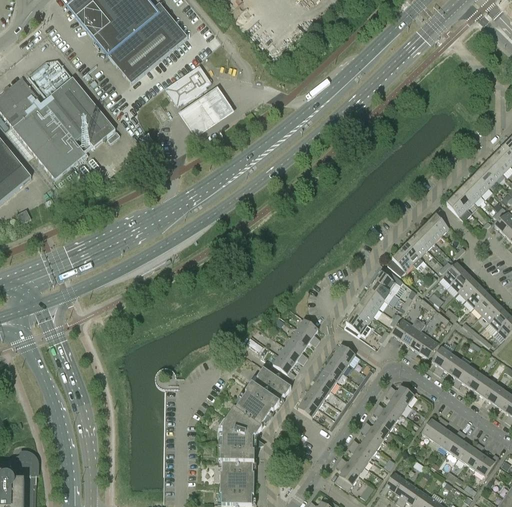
[(76,0),(73,3),(80,11),(76,15),(131,82),(188,35),(159,1),(150,9),(142,0),(76,0)]
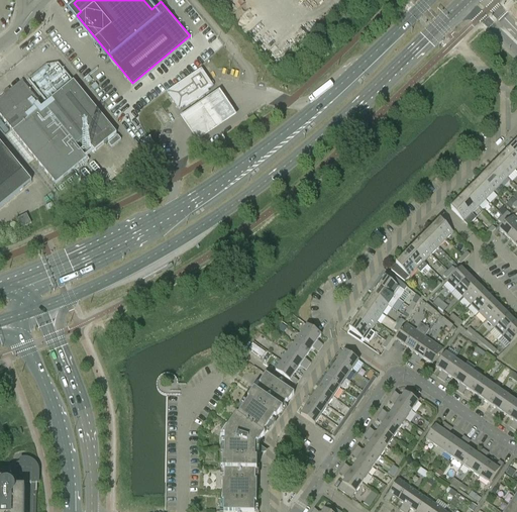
[(180,106),(214,83),(202,65),(168,89),(180,106)]
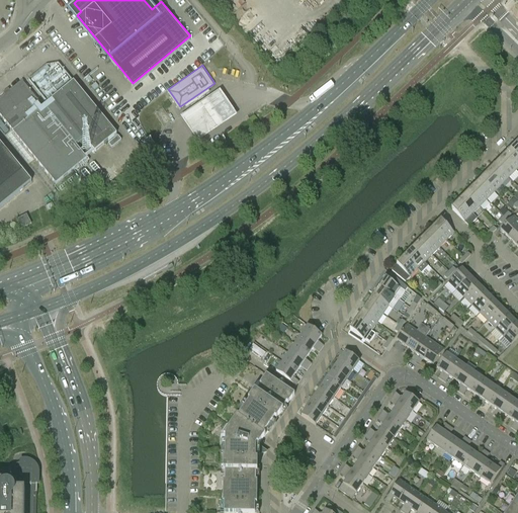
[(22,76),(0,94),(0,109),(13,126),(12,127),(56,180),(87,154),(76,141),(84,135),(52,95),(42,102),(22,76)]
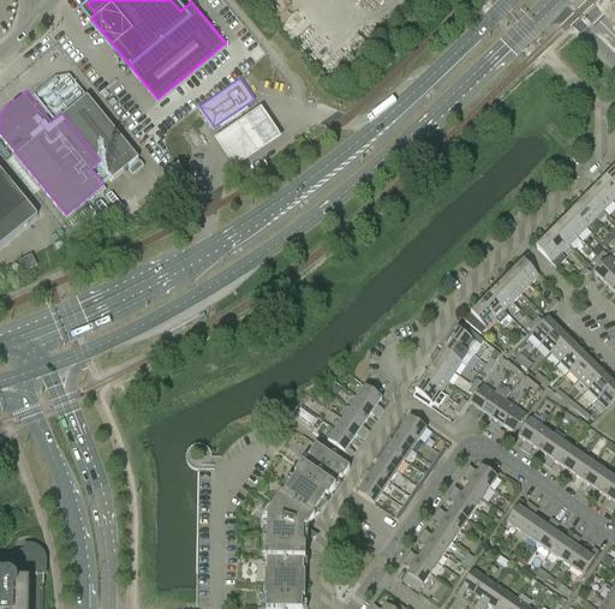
[(87,91),(61,113),(100,160),(112,175),(138,154),(87,91)]
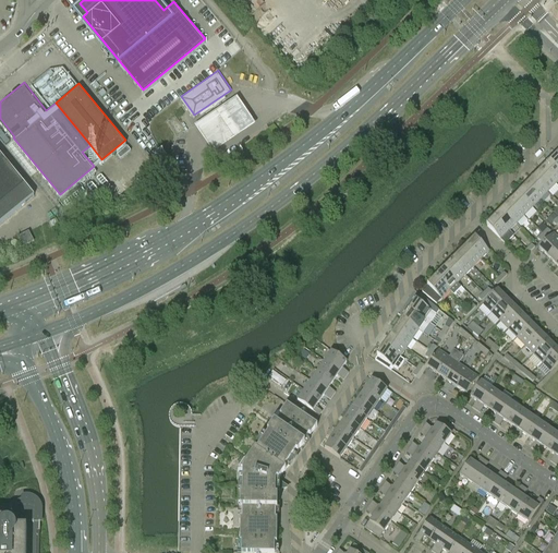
[(237,97),(194,127),(202,137),(211,153),(255,123),(244,108),(237,97)]
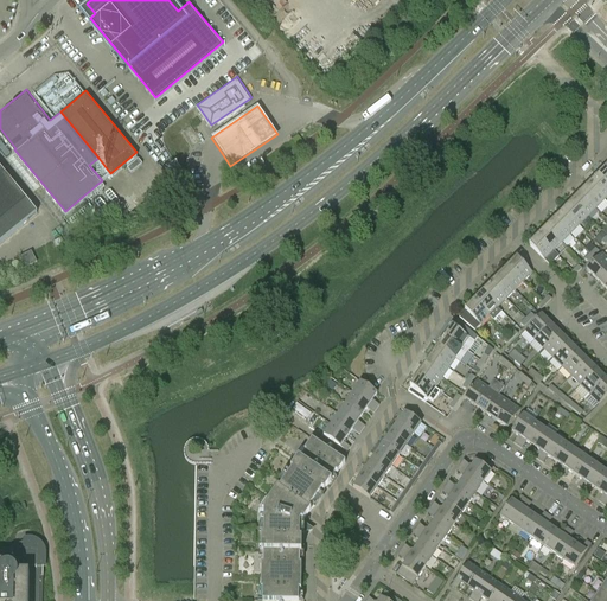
[(142,159),(139,154),(127,164),(131,168),(142,159)]
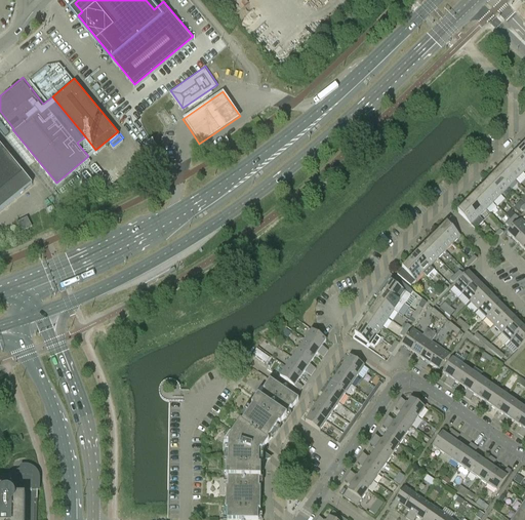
[(0,141),(0,205),(32,180),(0,141)]
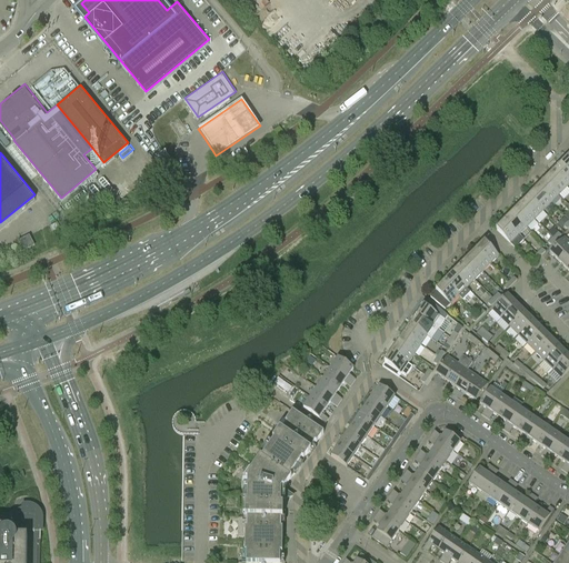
[(567,182),(568,180),(568,169),(560,160),(552,168),(567,182)]
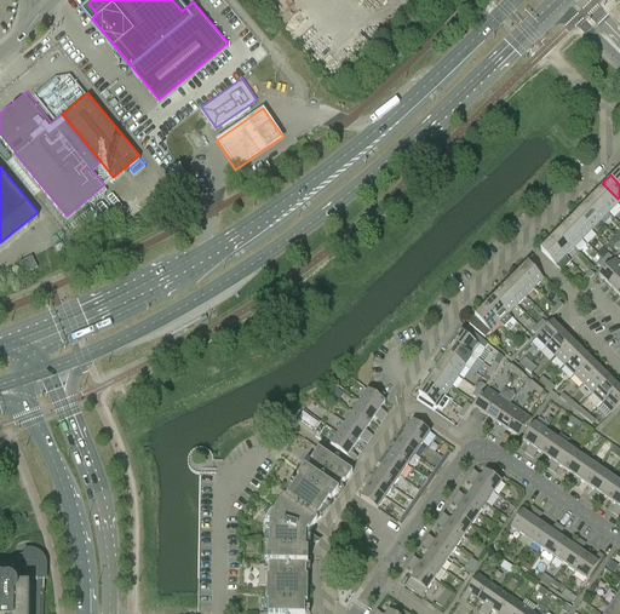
[(609,208),(618,199),(602,183),(593,193),(609,208)]
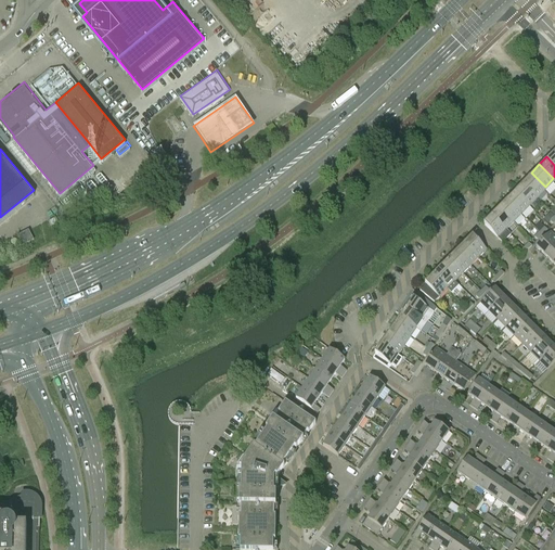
[(537,194),(545,187),(531,173),(523,180),(537,194)]
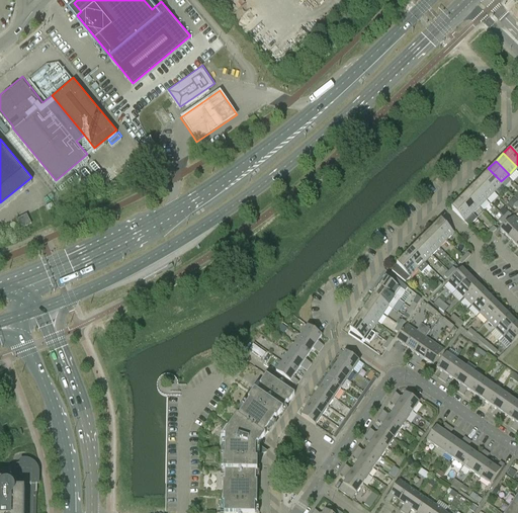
[(494,188),(501,181),(488,168),(481,175),(494,188)]
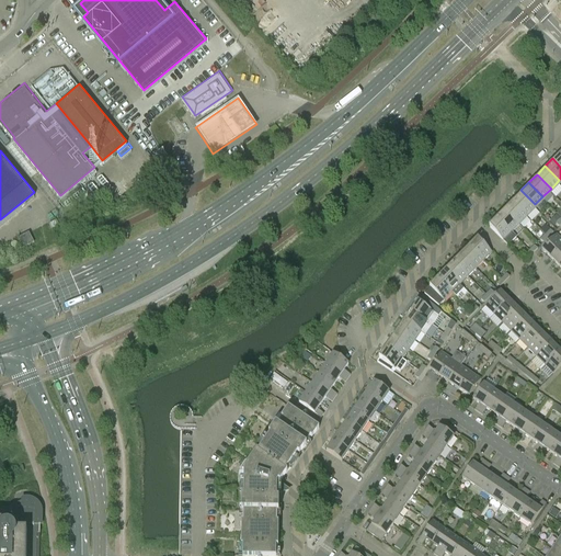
[(527,212),(535,204),(521,190),(513,197),(527,212)]
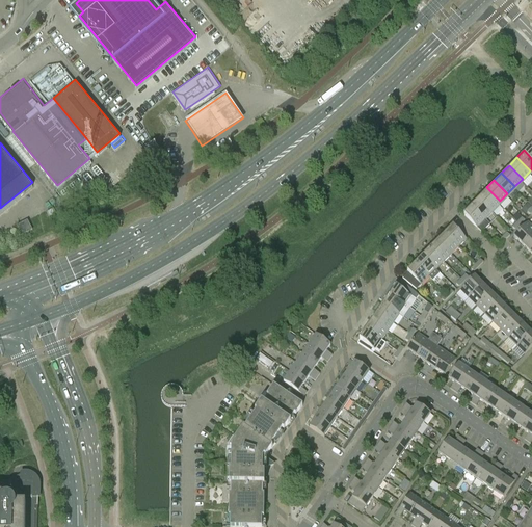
[(493,209),(500,201),(486,187),(479,195),(493,209)]
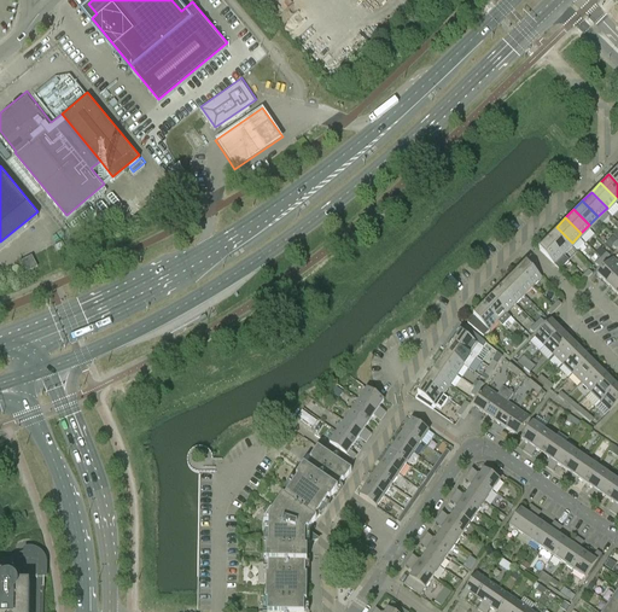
[(572,243),(557,227),(548,235),(564,251),(572,243)]
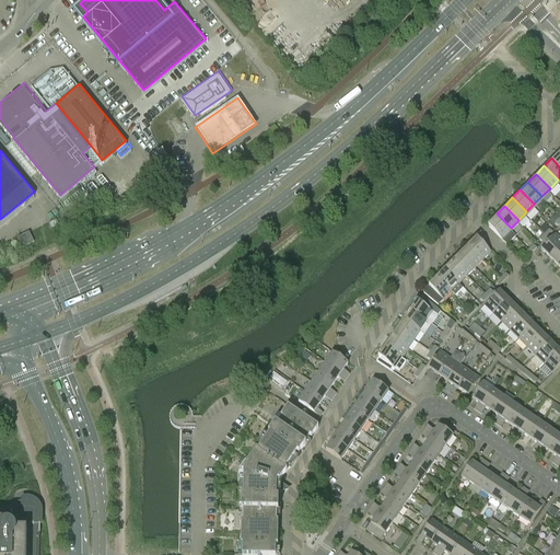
[(515,232),(511,228),(497,214),(488,221),(506,241),(515,232)]
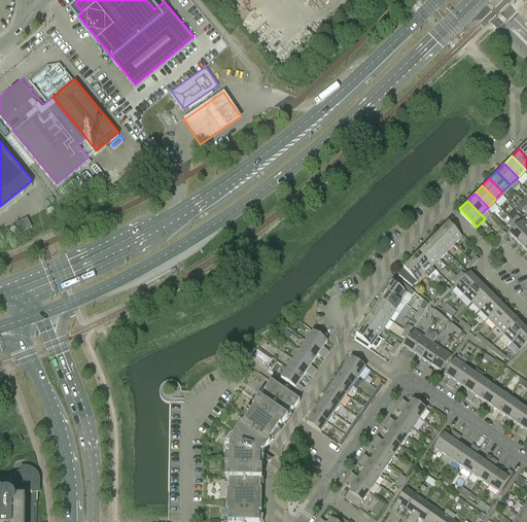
[(53,203),(46,206),(49,212),(56,208),(53,203)]
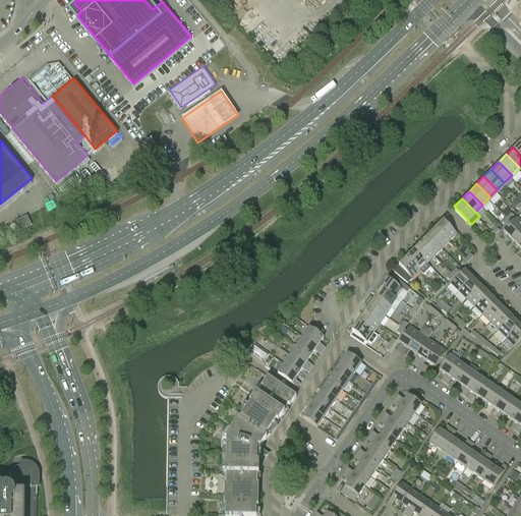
[(26,212),(16,217),(21,226),(32,221),(26,212)]
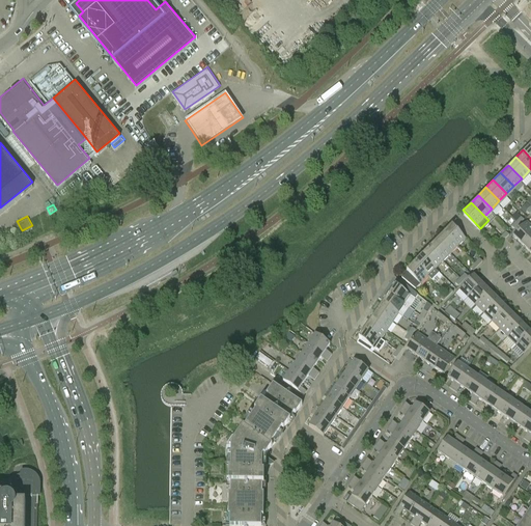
[(521,240),(530,229),(530,221),(527,218),(512,231),(521,240)]
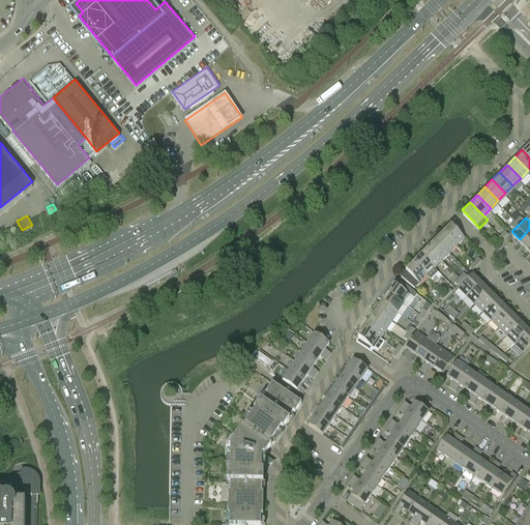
[(465,234),(451,221),(443,229),(457,242),(465,234)]
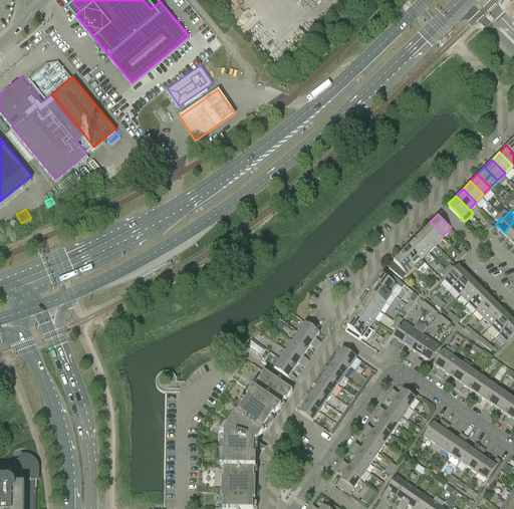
[(485,225),(480,229),(483,233),(489,227),(493,223),(490,220),(485,225)]
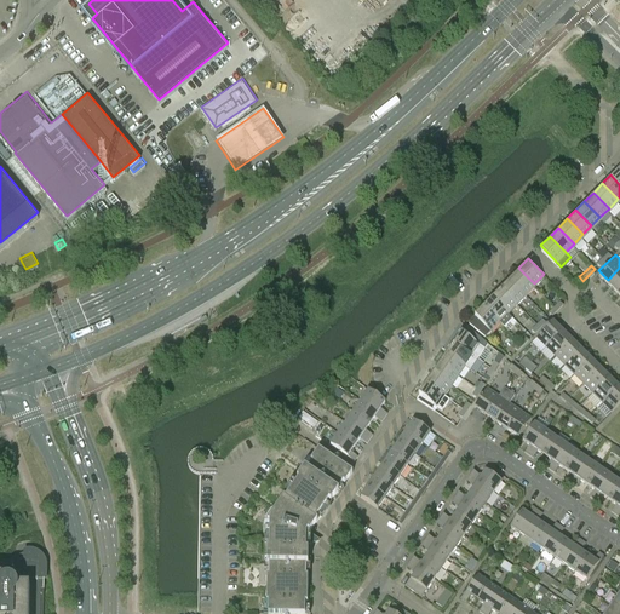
[(534,283),(518,268),(510,276),(526,292),(534,283)]
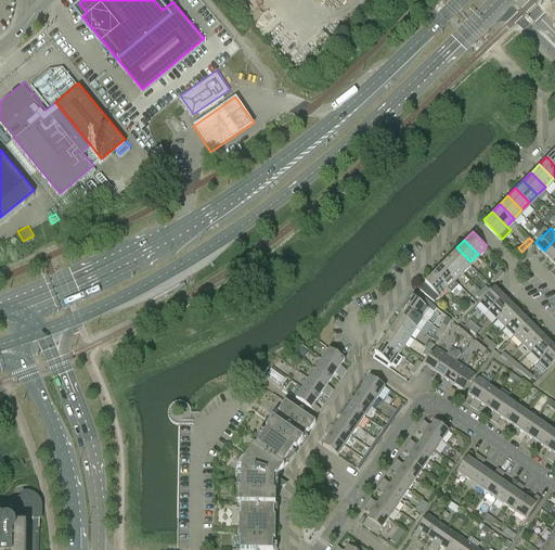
[(554,240),(544,251),(553,259),(554,256),(554,240)]
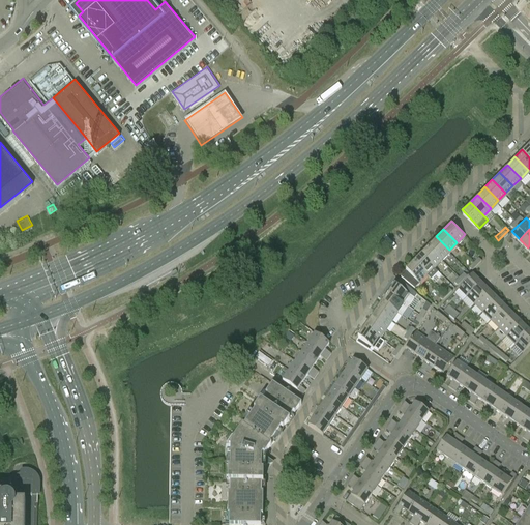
[(442,257),(449,250),(436,236),(429,243),(442,257)]
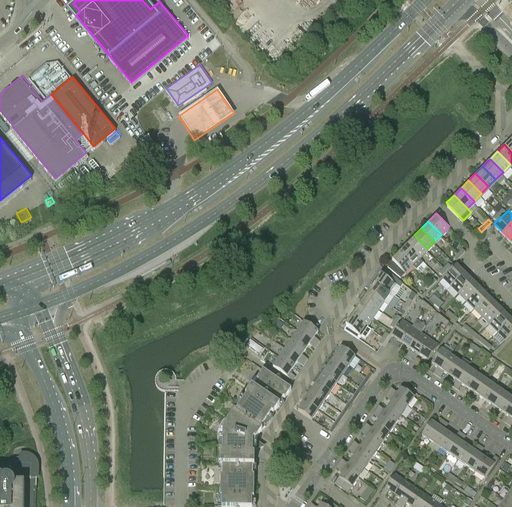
[(420,255),(427,248),(414,235),(407,242),(420,255)]
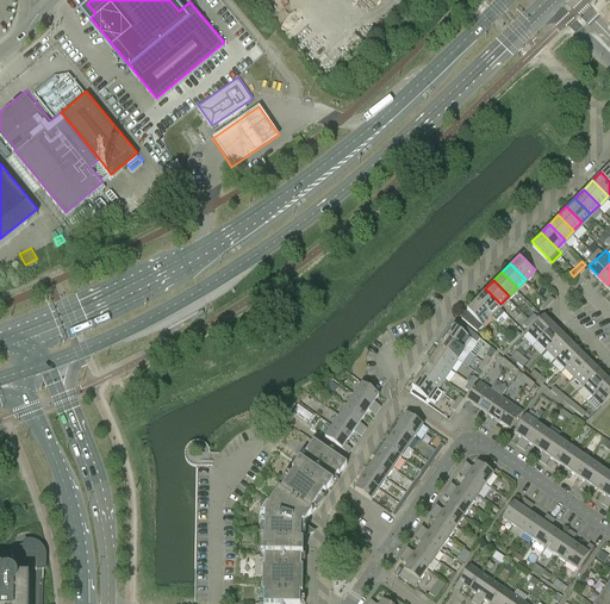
[(485,288),(475,298),(492,313),(496,317),(504,309),(500,304),(485,288)]
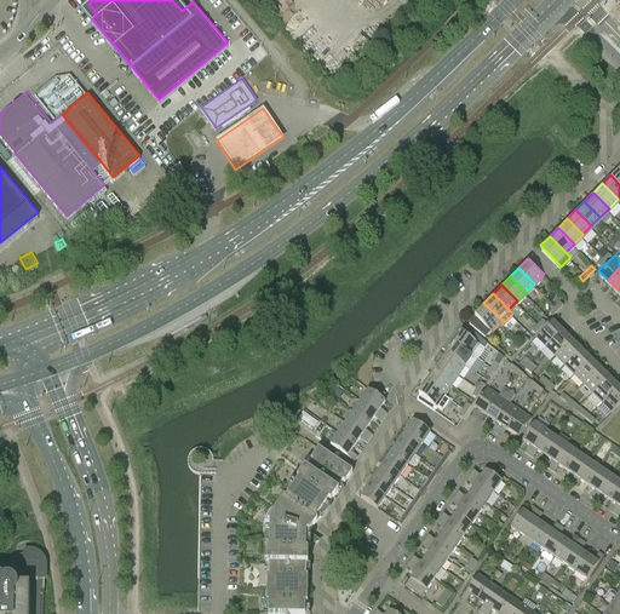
[(484,333),(500,319),(483,303),(475,311),(476,313),(469,319),(484,333)]
